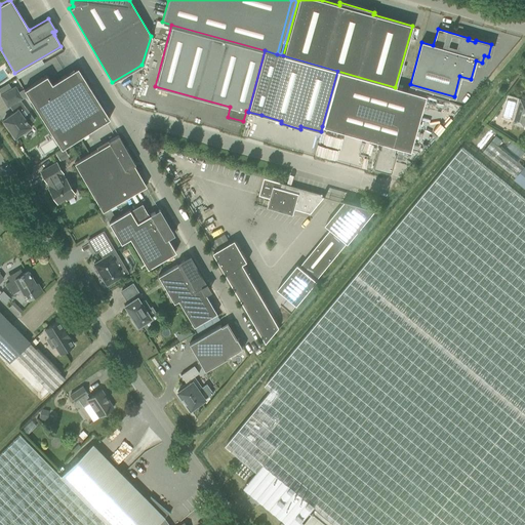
[(46,76),(24,89),(28,95),(62,149),(109,118),(95,95),(74,69),(51,83),(46,76)]
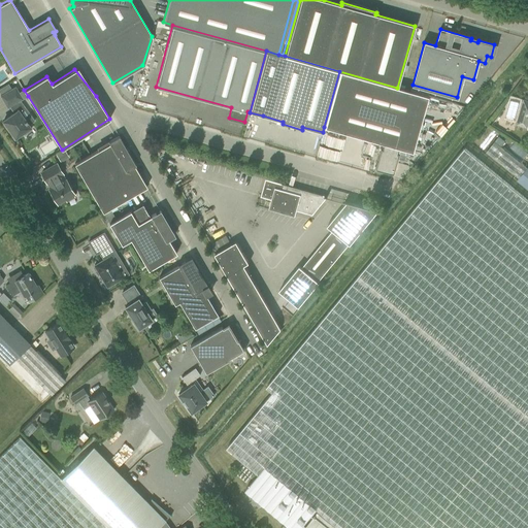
[(397,88),(339,71),(324,127),(384,143),(382,149),(381,149),(374,168),(392,173),(398,154),(396,153),(397,147),(411,152),(428,96),(397,88)]
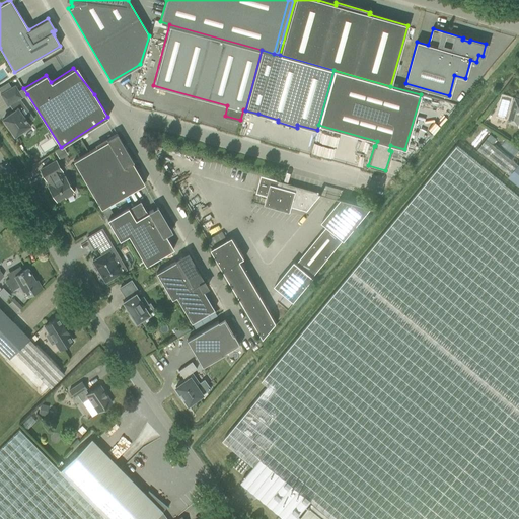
[(8,83),(0,87),(0,92),(1,94),(11,88),(8,83)]
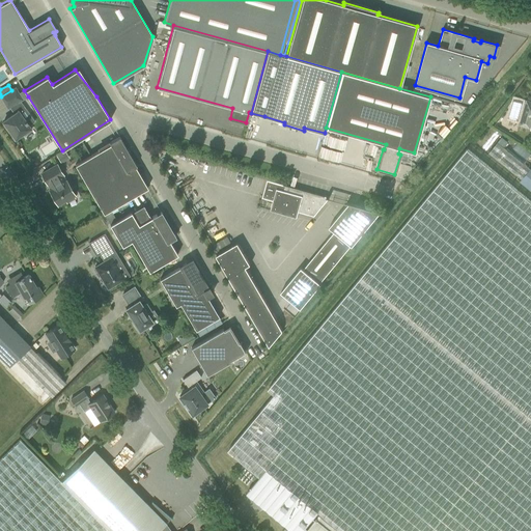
[(1,96),(7,108),(9,107),(21,101),(28,96),(24,90),(19,94),(16,88),(11,90),(1,96)]
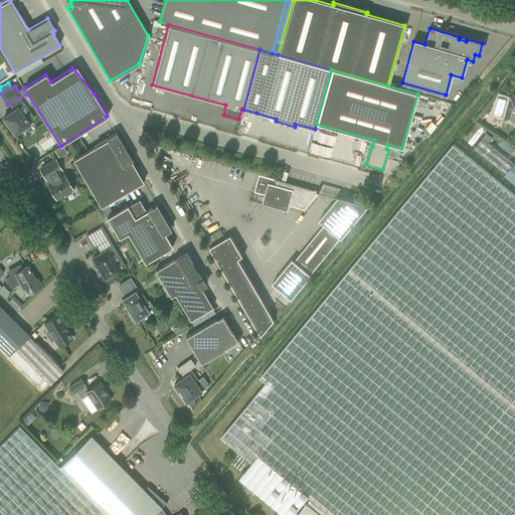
[(13,111),(3,118),(7,124),(6,124),(10,129),(11,129),(15,135),(22,129),(23,131),(30,127),(29,125),(29,124),(28,123),(34,118),(20,98),(9,104),(13,111)]
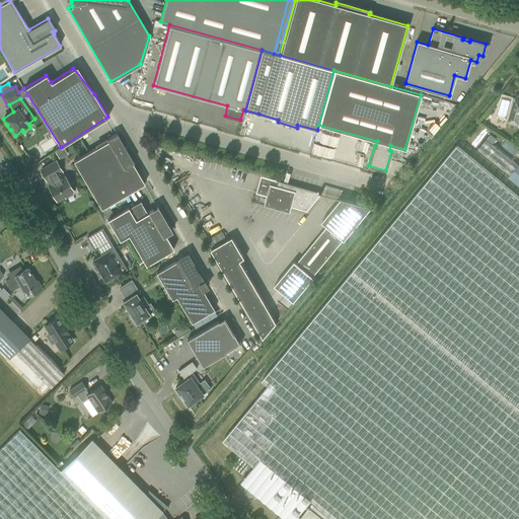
[(518,99),(515,99),(508,123),(518,125),(518,99)]
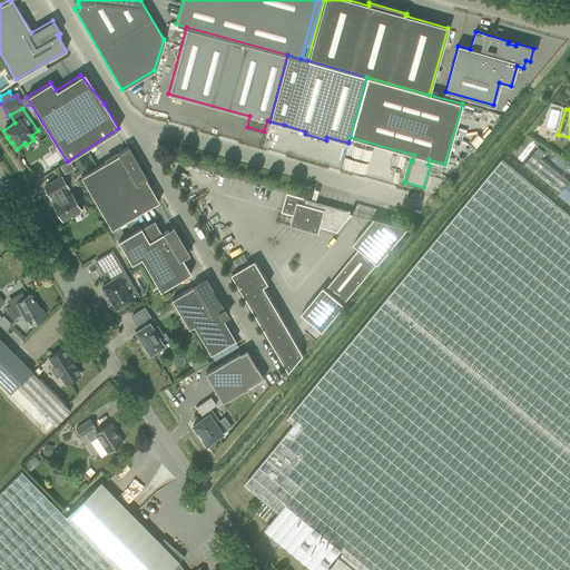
[(147,178),(128,147),(117,154),(118,155),(80,177),(111,229),(118,226),(159,202),(145,179),(147,178)]
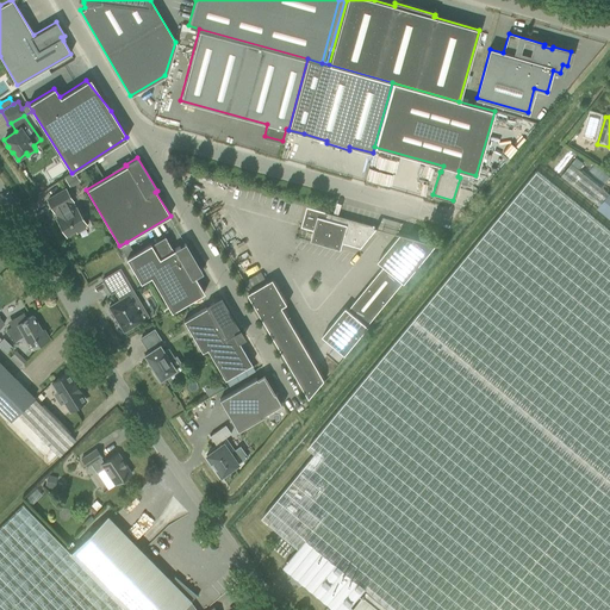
[(576,159),(571,163),(579,169),(583,165),(576,159)]
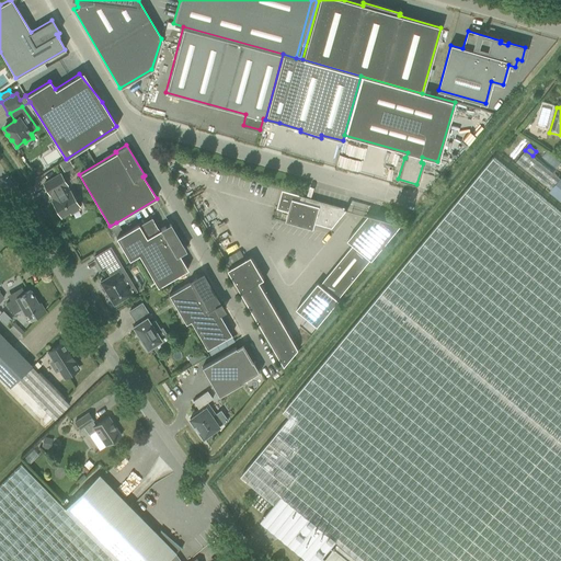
[(558,168),(560,161),(546,152),(542,158),(558,168)]
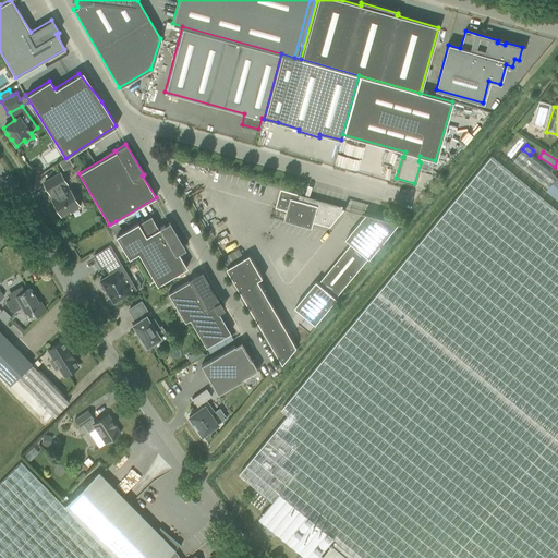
[(557,557),(557,209),(492,155),(281,409),(288,413),(240,473),(273,500),(258,518),(306,557),(353,557),(335,543),(323,557),(320,555),(334,538),(358,557),(557,557)]
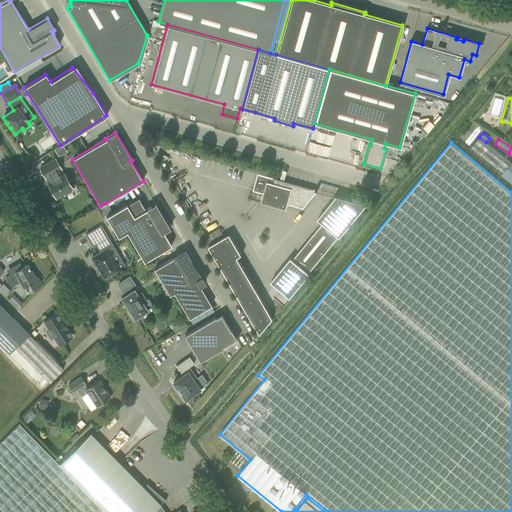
[(327,147),(311,145),(310,152),(326,154),(327,147)]
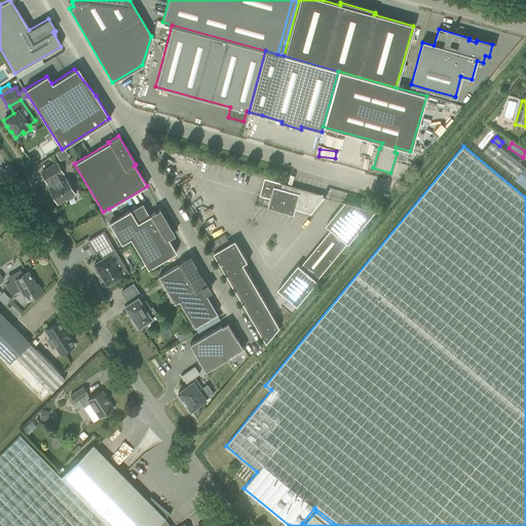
[(50,187),(49,188),(58,203),(66,198),(67,200),(73,196),(72,194),(74,194),(65,179),(64,180),(61,174),(62,174),(55,163),(40,172),(46,182),(47,182),(50,187)]
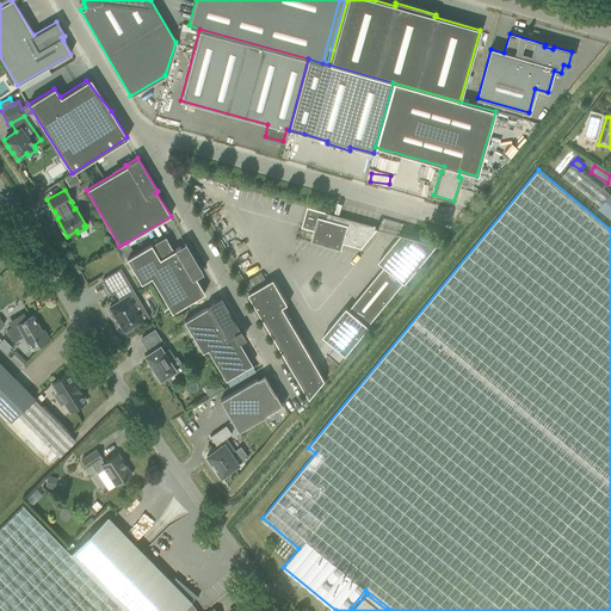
[(610,193),(598,211),(610,221),(610,193)]
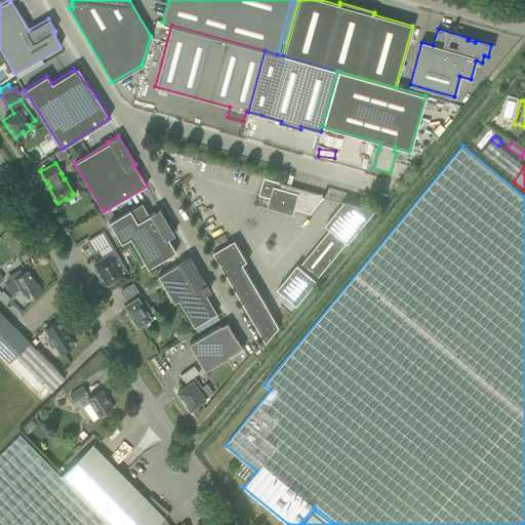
[(326,196),(326,195),(279,183),(265,178),(260,196),(273,199),(271,206),(291,212),(292,208),(311,213),(325,196),(326,196)]
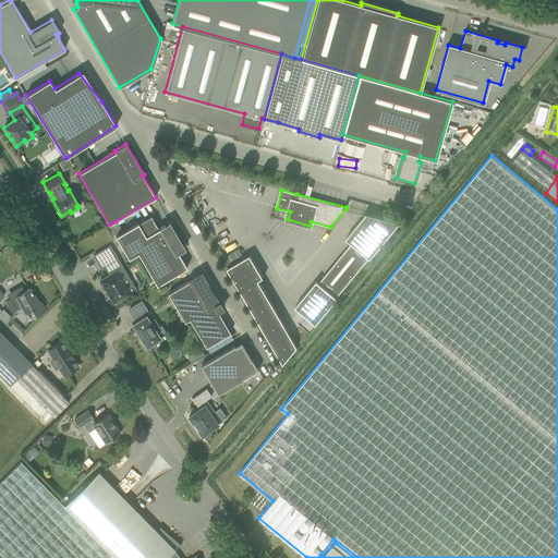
[(371,258),(399,223),(401,223),(365,213),(365,214),(366,214),(346,239),(351,243),(319,282),(317,281),(295,307),(316,324),(338,299),(337,298),(370,257),(371,258)]
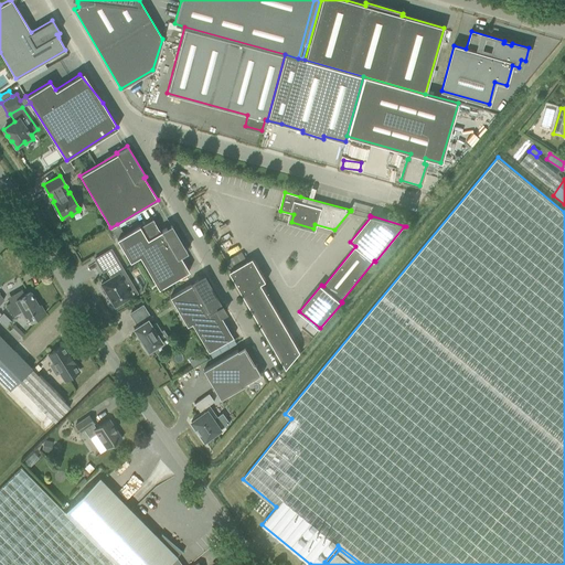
[(117,224),(110,227),(117,240),(124,235),(119,227),(117,224)]
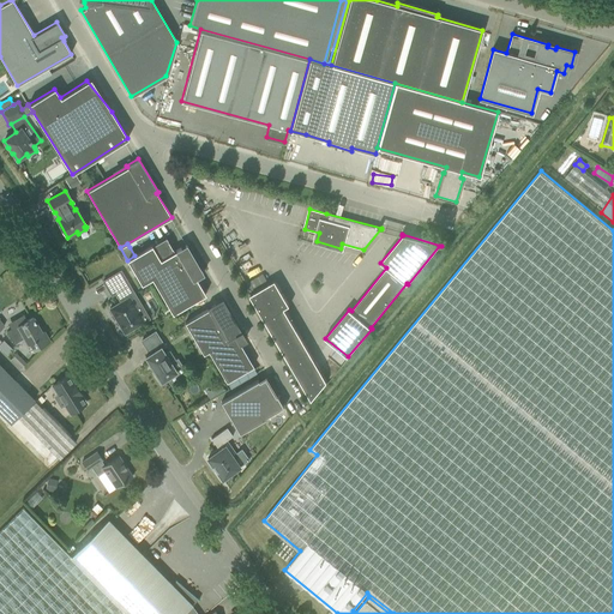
[(160,260),(151,246),(134,256),(127,260),(142,286),(151,278),(173,314),(205,295),(196,278),(203,274),(186,245),(160,260)]
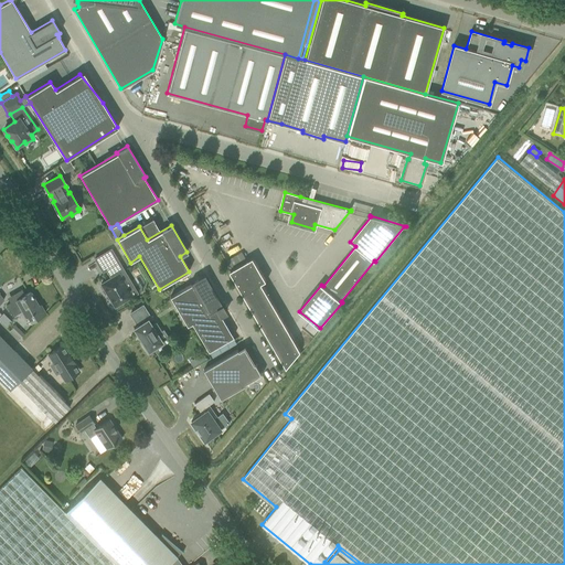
[(94,259),(103,273),(118,263),(110,249),(94,259)]
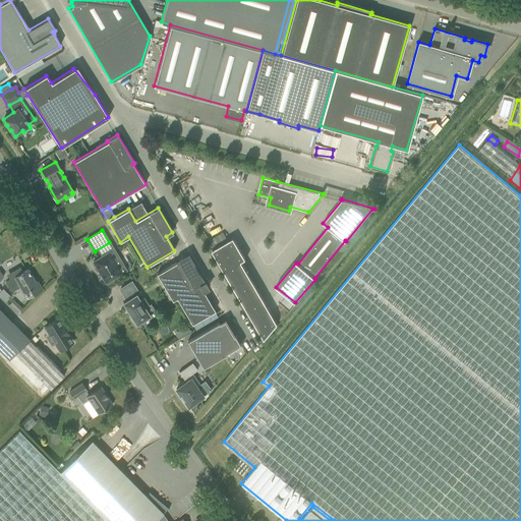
[(245,259),(233,238),(213,250),(225,272),(265,340),(278,324),(241,262),(245,259)]
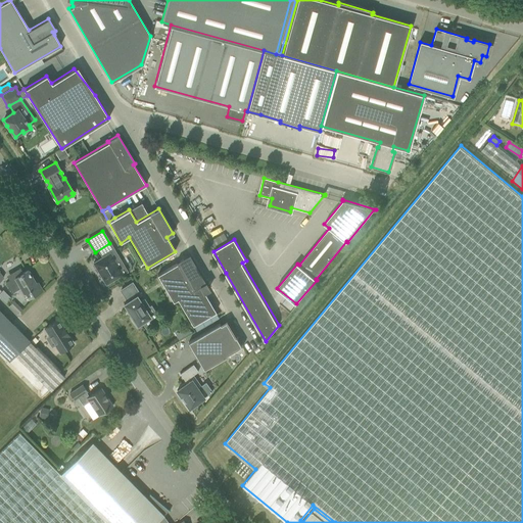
[(111,251),(93,263),(106,284),(126,271),(121,263),(112,250),(111,251)]
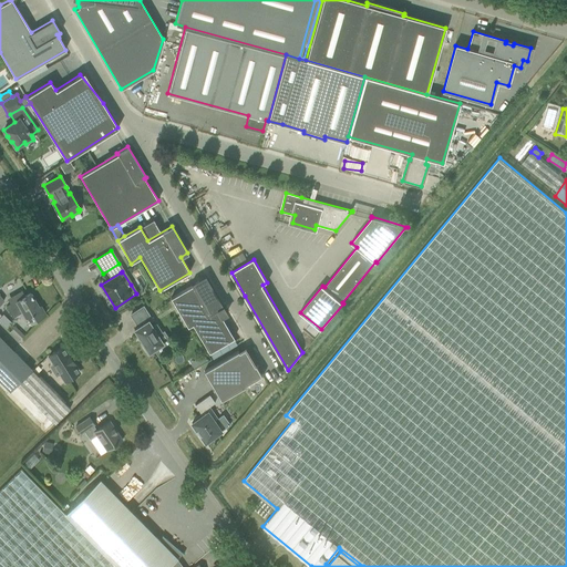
[(193,325),(209,353),(234,339),(222,317),(226,313),(223,307),(223,306),(220,307),(204,278),(171,298),(187,328),(193,325)]
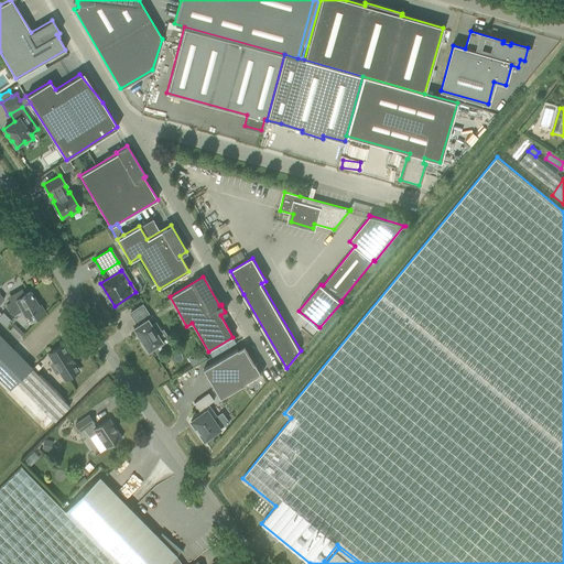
[(17,300),(7,305),(13,315),(22,310),(25,317),(28,316),(31,322),(45,313),(40,305),(39,306),(30,292),(23,295),(22,294),(15,297),(17,300)]
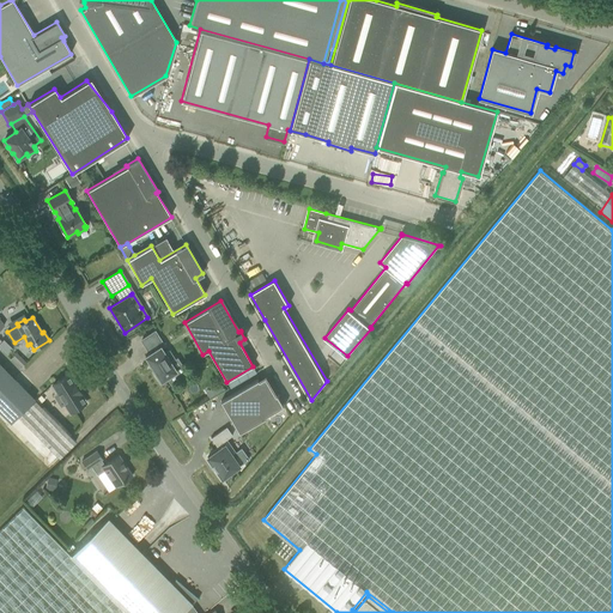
[(153,374),(161,384),(167,381),(165,378),(176,371),(170,363),(175,359),(169,350),(164,353),(161,347),(163,346),(155,332),(141,340),(150,353),(145,357),(155,372),(153,374)]
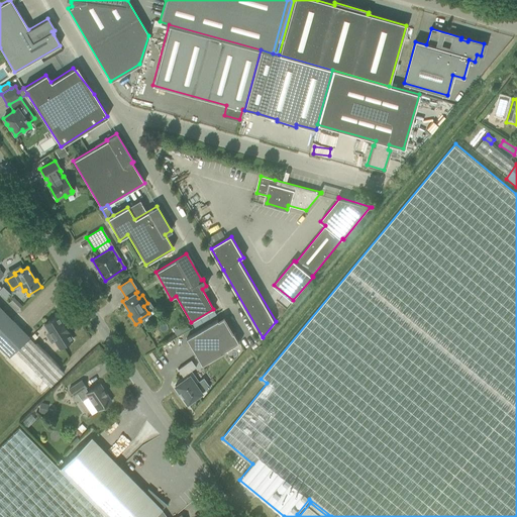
[(0,307),(0,347),(9,356),(29,336),(0,307)]
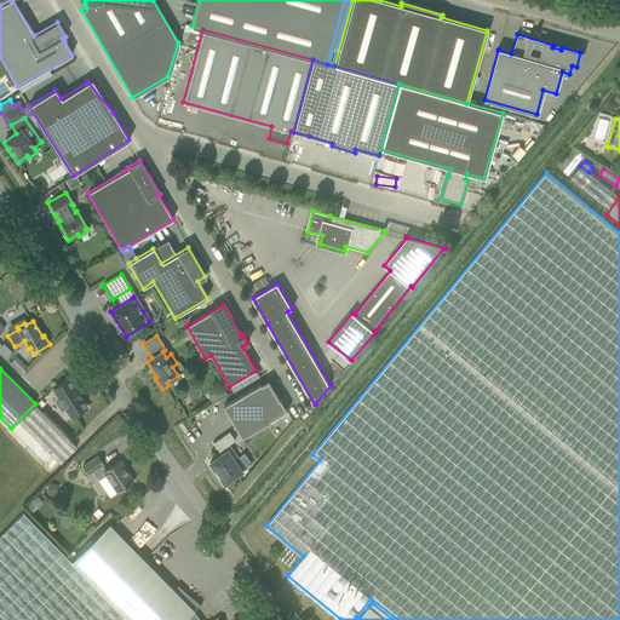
[(64,408),(70,418),(76,414),(78,415),(85,412),(84,409),(87,408),(81,400),(82,400),(74,386),(74,388),(69,379),(52,389),(58,399),(56,401),(62,411),(64,408)]
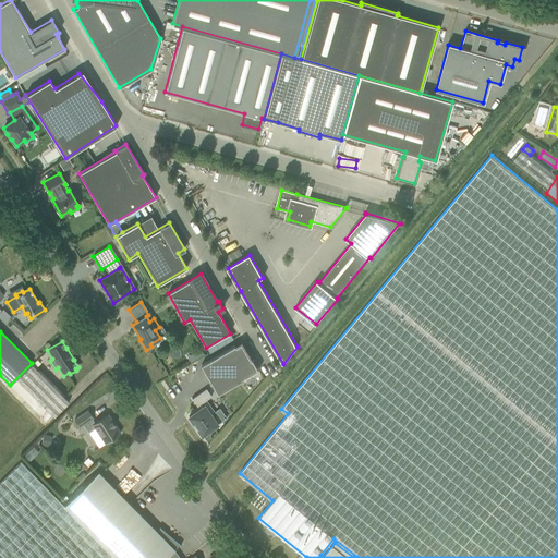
[(217,395),(259,371),(253,360),(252,361),(242,343),(234,347),(201,366),(217,395)]
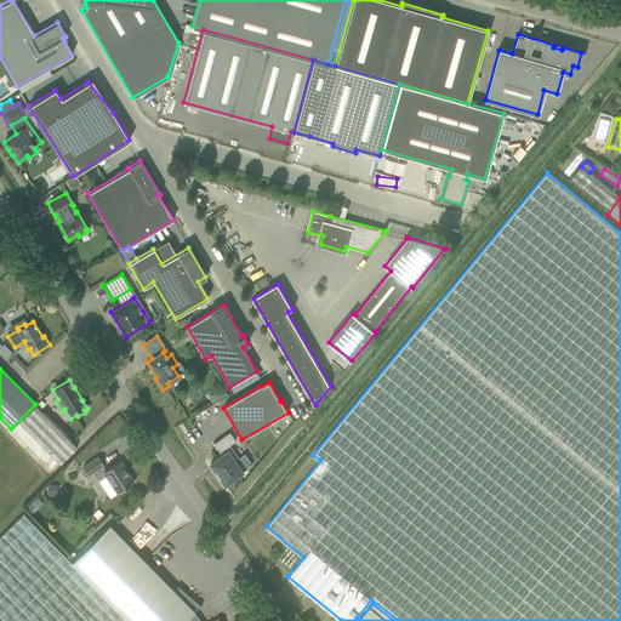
[(223,389),(215,394),(218,400),(227,396),(223,389)]
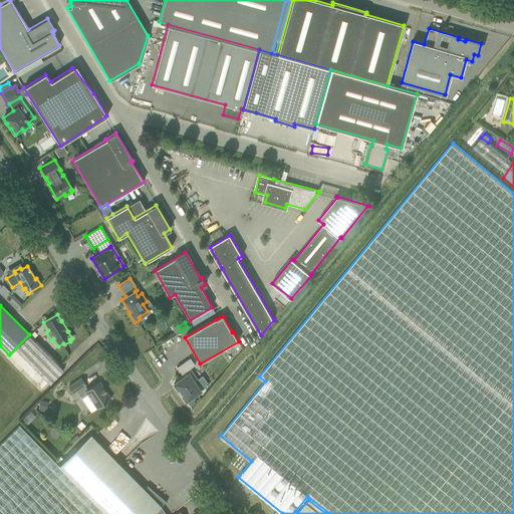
[(29,336),(15,349),(49,384),(62,370),(29,336)]
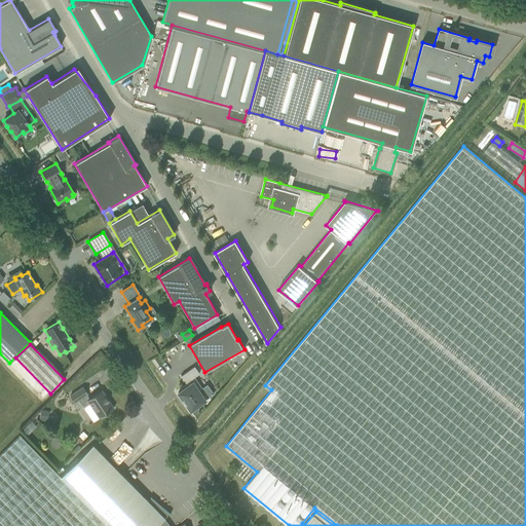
[(178,392),(190,410),(204,400),(198,390),(201,388),(193,378),(199,374),(194,367),(181,376),(186,383),(186,382),(188,385),(178,392)]
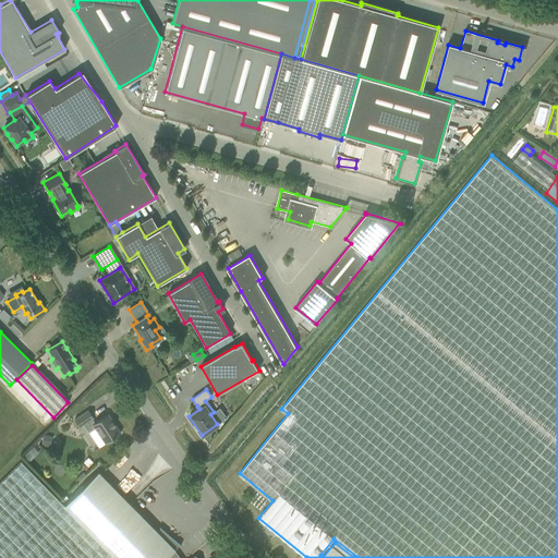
[(88,433),(95,428),(105,444),(120,433),(107,414),(95,423),(92,419),(93,417),(87,411),(74,420),(79,427),(83,425),(88,433)]
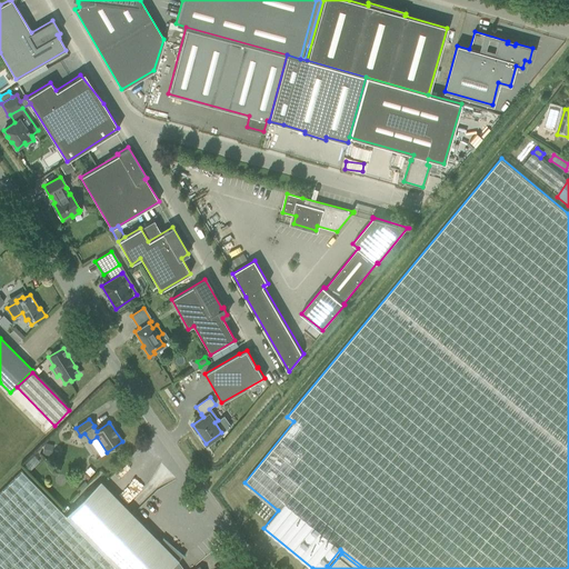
[(42,455),(51,457),(55,446),(46,443),(42,455)]
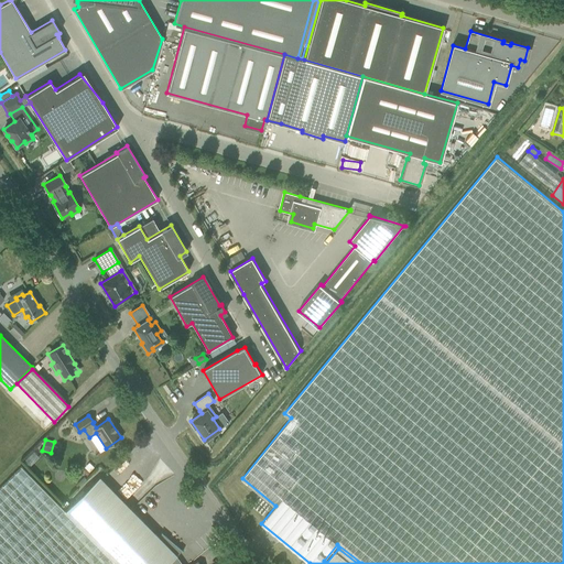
[(167,563),(176,555),(99,477),(64,511),(21,467),(0,488),(0,563),(167,563)]
